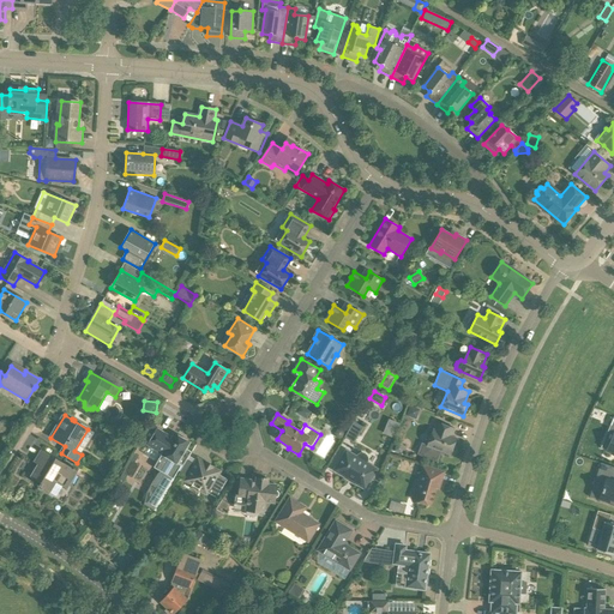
[(363,427),(354,422),(344,438),(354,443),(363,427)]
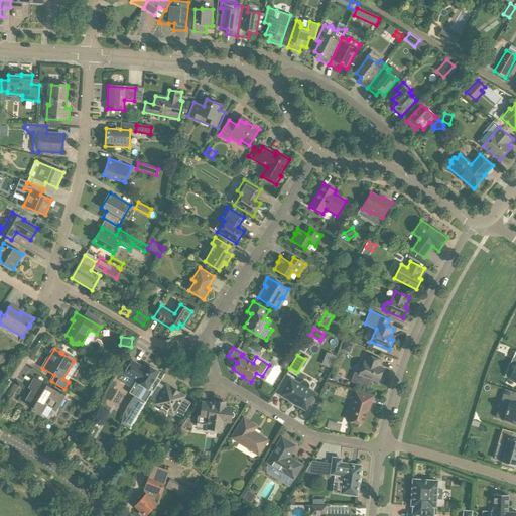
[(364,361),(360,374),(354,372),(351,382),(368,389),(371,380),(379,382),(382,372),(379,371),(382,361),(367,355),(365,361),(364,361)]
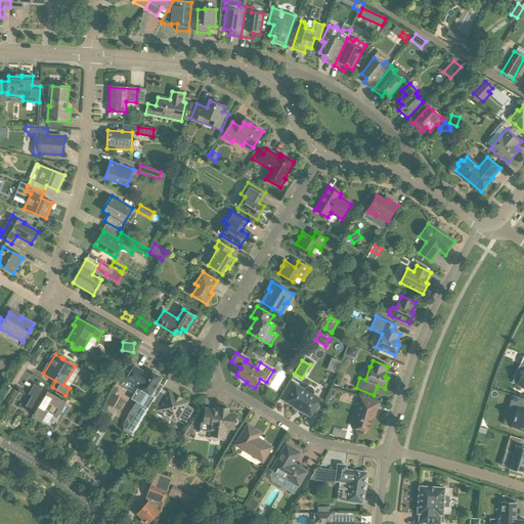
[(126,380),(138,388),(131,399),(136,402),(130,410),(126,420),(123,430),(133,436),(164,386),(159,383),(162,378),(148,369),(146,374),(134,366),(126,380)]
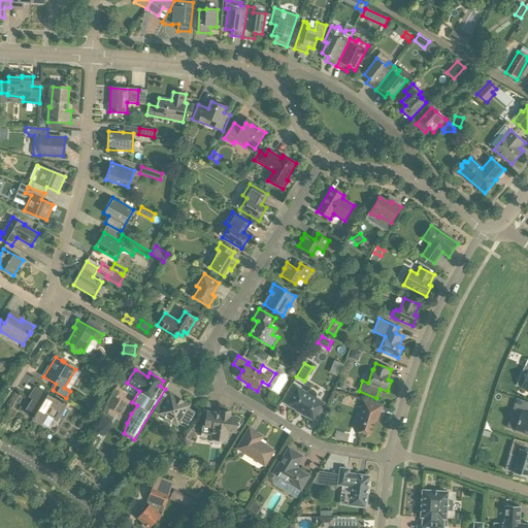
[(295,370),(292,369),(289,369),(288,372),(288,375),(291,377),(294,376),(296,374),(295,370)]
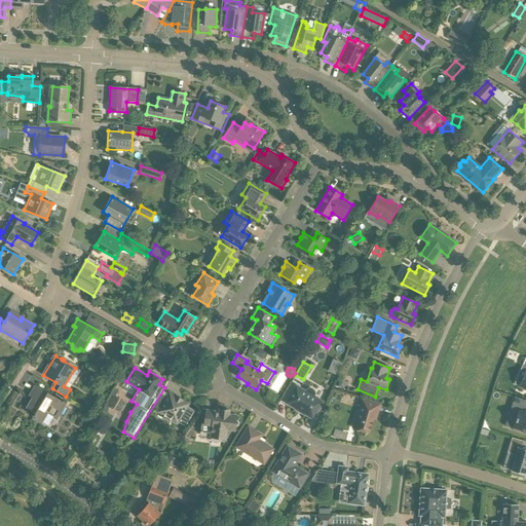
[(525,371),(521,369),(515,383),(522,386),(525,388),(525,371)]
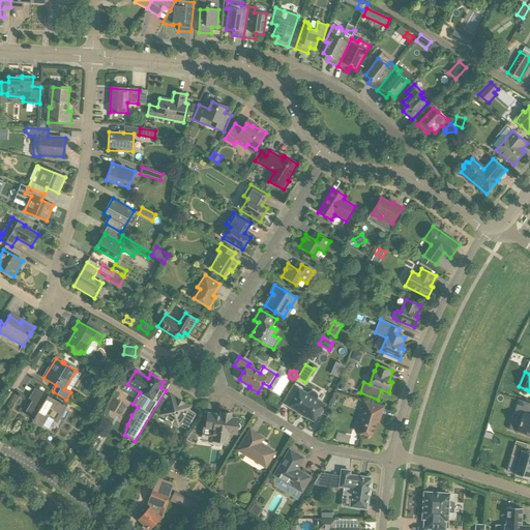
[(49,428),(53,420),(58,422),(67,408),(35,388),(32,394),(35,396),(26,412),(35,417),(33,420),(43,427),(43,425),(49,428)]
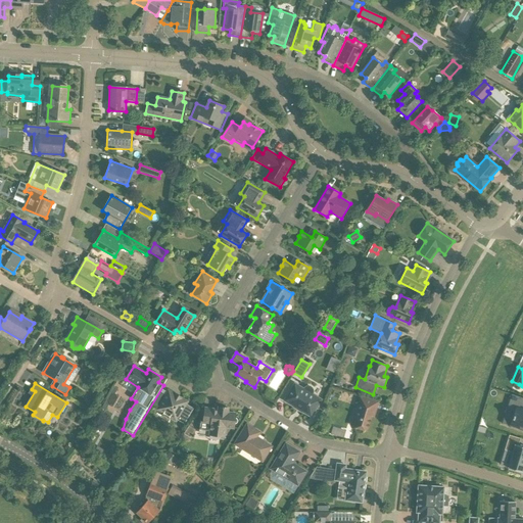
[(321,400),(313,394),(314,392),(314,389),(313,387),(310,386),(306,386),(304,387),(302,389),(295,384),(285,401),(312,417),(321,400)]
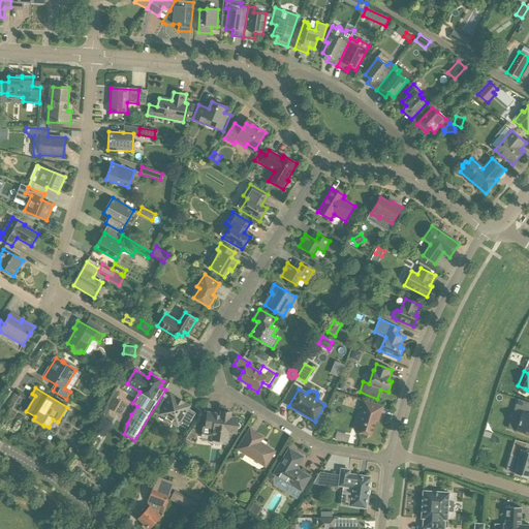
[(170,395),(159,414),(179,426),(190,407),(184,403),(184,402),(183,403),(178,399),(178,398),(177,399),(170,395)]
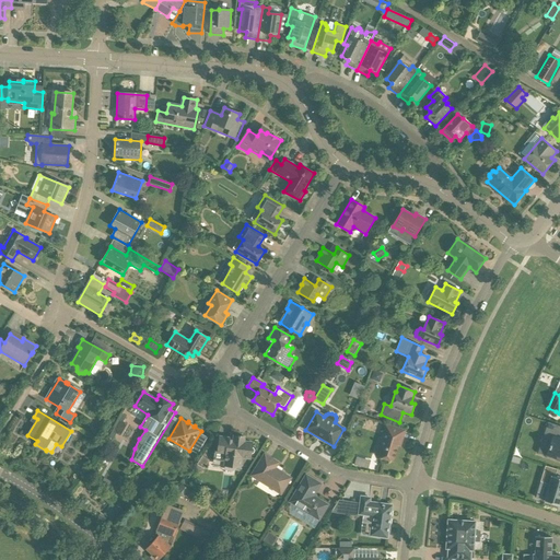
[(559,426),(550,422),(546,434),(547,434),(544,444),(551,447),(548,457),(559,461),(559,426)]
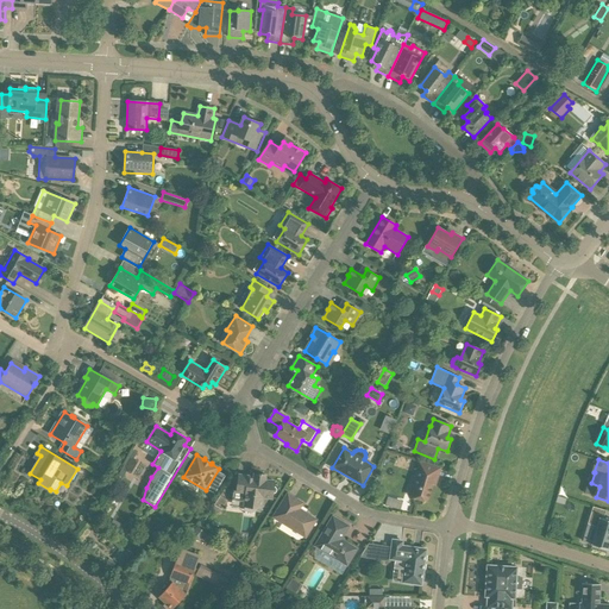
[(437,481),(441,468),(420,460),(409,493),(413,497),(427,502),(434,479),(437,481)]
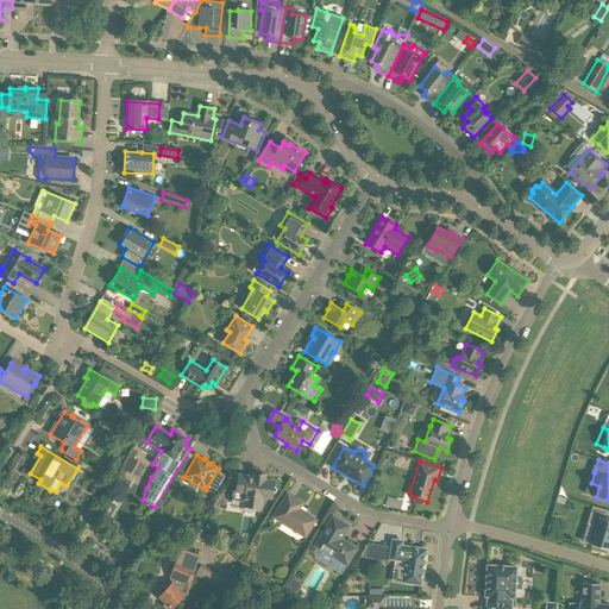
[(119,471),(110,468),(106,475),(114,478),(119,471)]
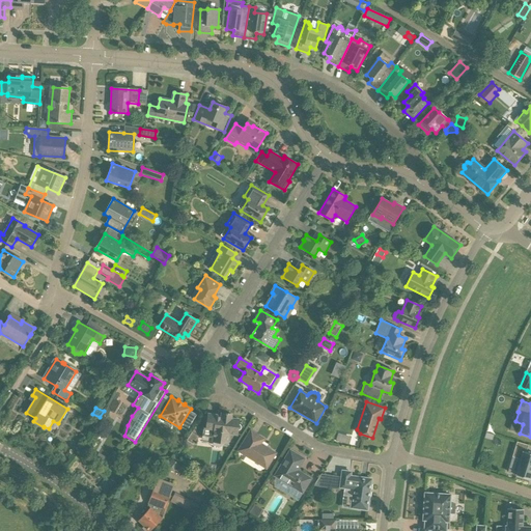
[(238,435),(240,420),(231,419),(231,415),(222,413),(221,418),(217,417),(217,416),(208,415),(206,428),(203,427),(202,437),(214,439),(213,442),(228,444),(229,434),(238,435)]
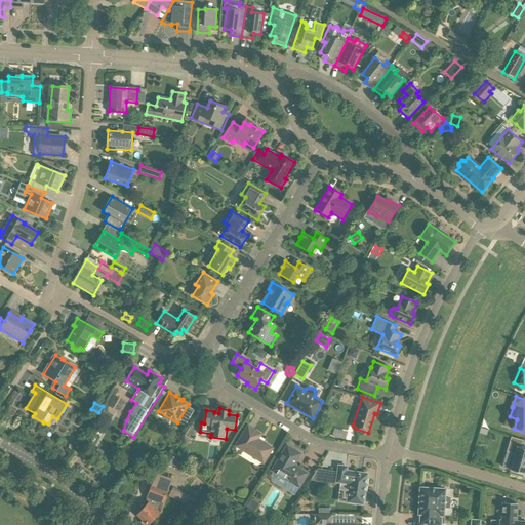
[(248,426),(236,446),(264,463),(273,448),(257,439),(261,434),(248,426)]
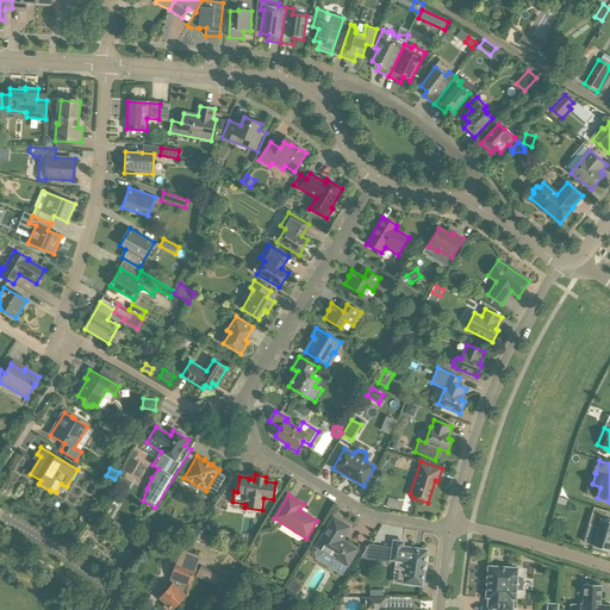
[(213,509),(221,514),(228,500),(221,497),(213,509)]
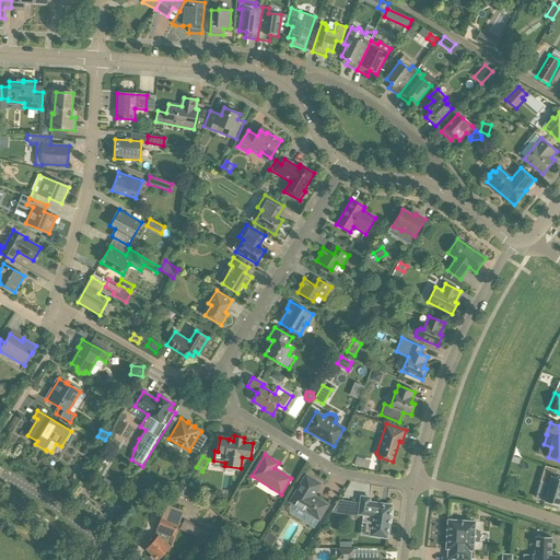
[(356,457),(354,466),(368,467),(369,458),(356,457)]
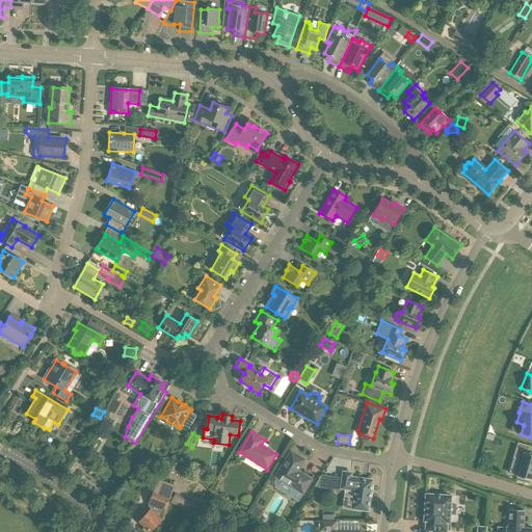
[(517,476),(531,480),(531,477),(531,454),(527,453),(529,446),(517,443),(513,458),(522,460),(517,476)]
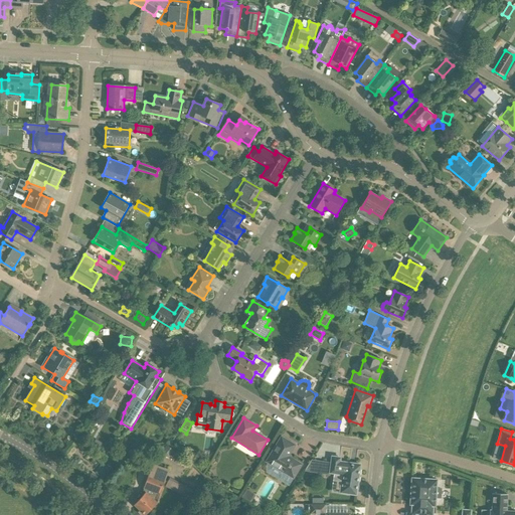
[(282,437),(266,462),(294,479),(303,465),(285,454),(292,443),(282,437)]
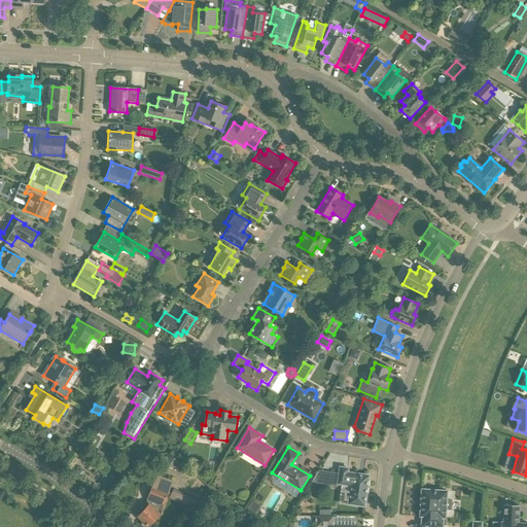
[(180,463),(170,455),(164,462),(172,469),(174,466),(176,468),(180,463)]
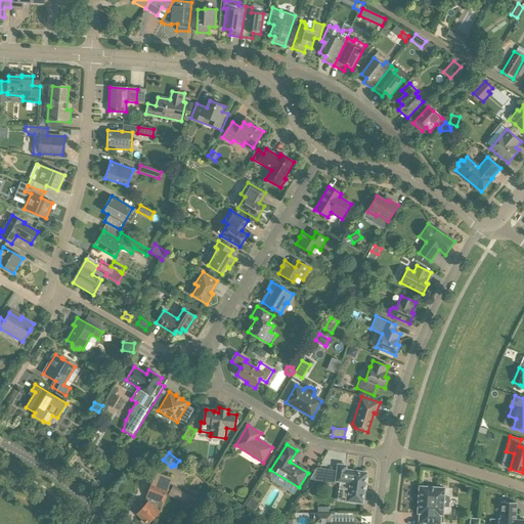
[(317,468),(310,480),(336,484),(337,481),(349,483),(347,501),(362,504),(366,473),(351,471),(351,472),(346,471),(346,466),(338,465),(338,471),(317,468)]
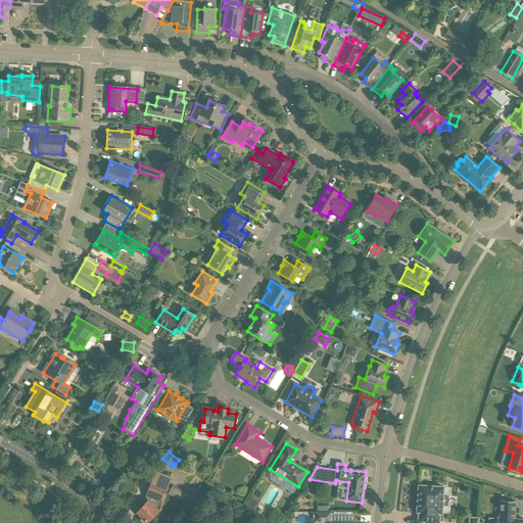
[(157,471),(152,482),(145,501),(147,502),(137,514),(146,522),(147,522),(159,511),(173,477),(157,471)]
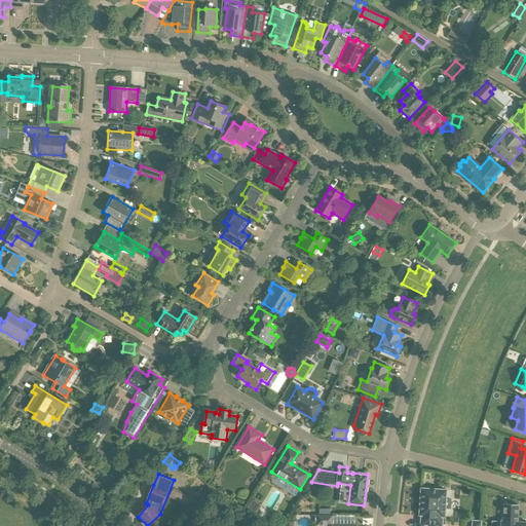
[(97,483),(102,487),(108,479),(103,476),(97,483)]
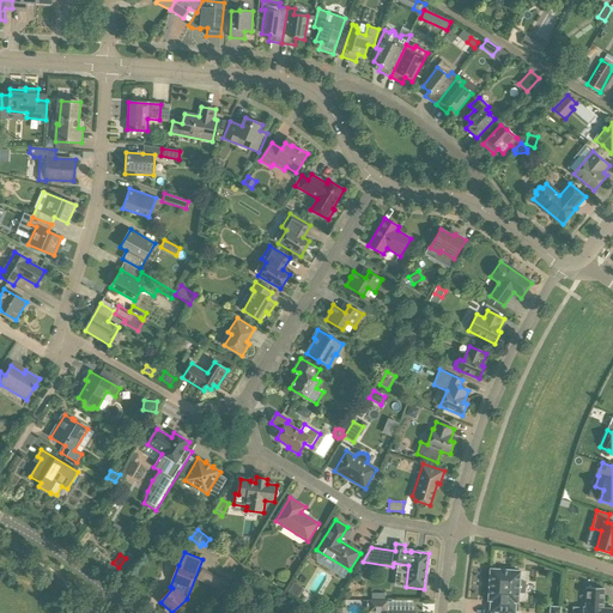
[(489,601),(491,601),(490,612),(508,612),(515,612),(516,602),(519,604),(519,593),(525,593),(525,582),(520,582),(521,571),(491,569),(489,601)]
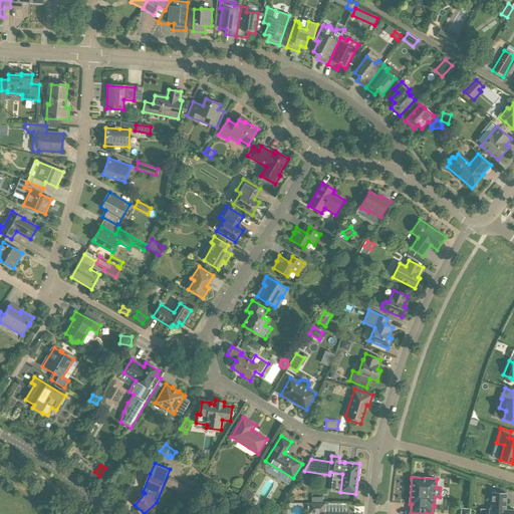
[(193,489),(173,479),(170,485),(190,495),(193,489)]
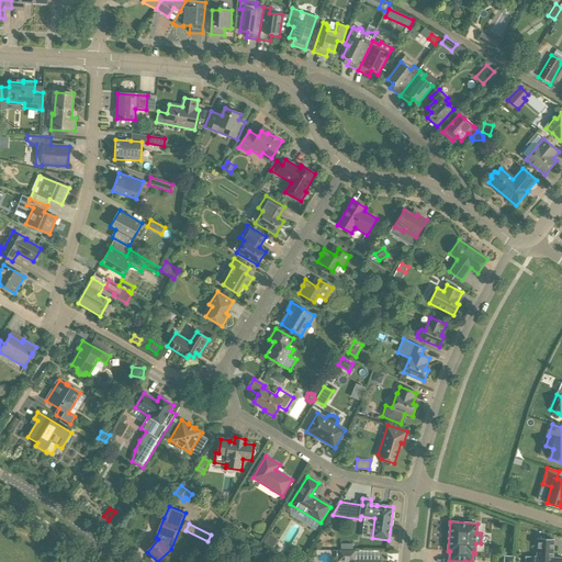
[(273,548),(277,543),(268,538),(265,542),(273,548)]
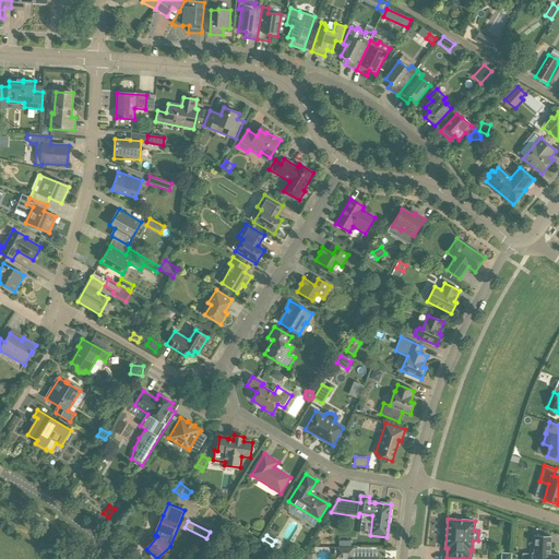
[(532,554),(531,558),(558,558),(558,555),(550,555),(550,536),(535,536),(534,555),(532,554)]
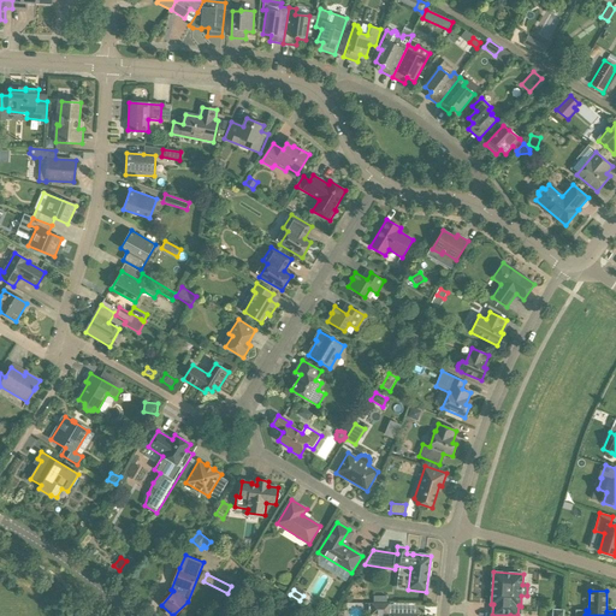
[(390,604),(371,603),(371,615),(381,615),(390,615),(390,604)]
